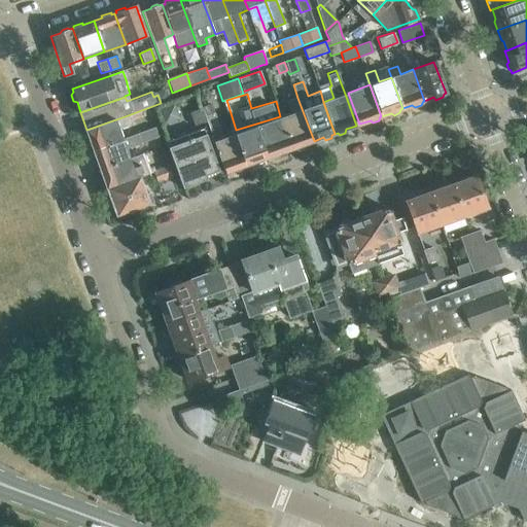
[(281,117),(292,148),(295,147),(297,149),(303,147),(303,144),(314,141),(297,98),(287,102),(291,113),(281,117)]
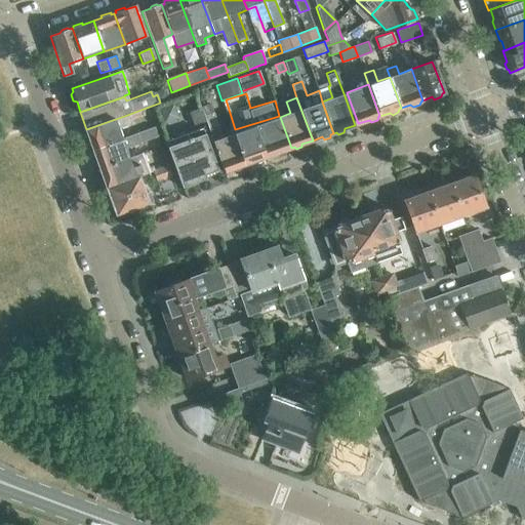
[(213,140),(212,140),(223,171),(225,172),(234,168),(236,170),(243,168),(243,165),(245,165),(234,133),(223,137),(218,127),(218,126),(210,103),(201,107),(206,121),(213,140)]
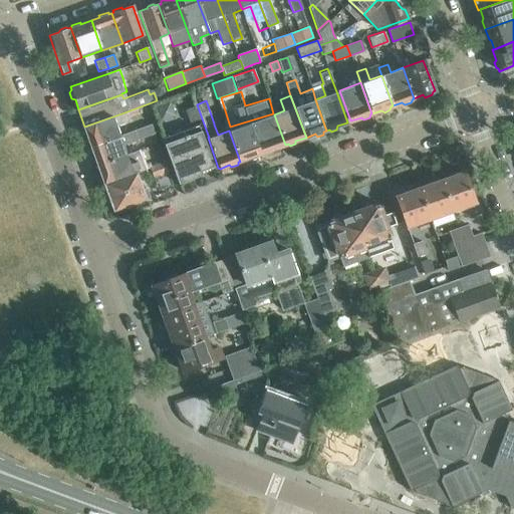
[(190,123),(202,118),(197,104),(185,109),(190,123)]
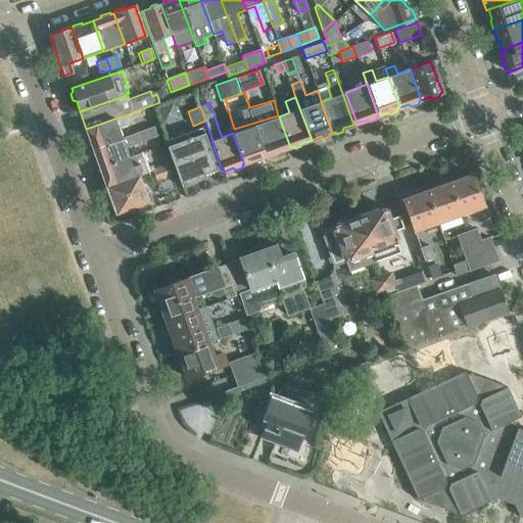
[(86,129),(89,137),(88,140),(89,144),(92,146),(92,148),(120,138),(116,129),(130,124),(127,114),(86,129)]
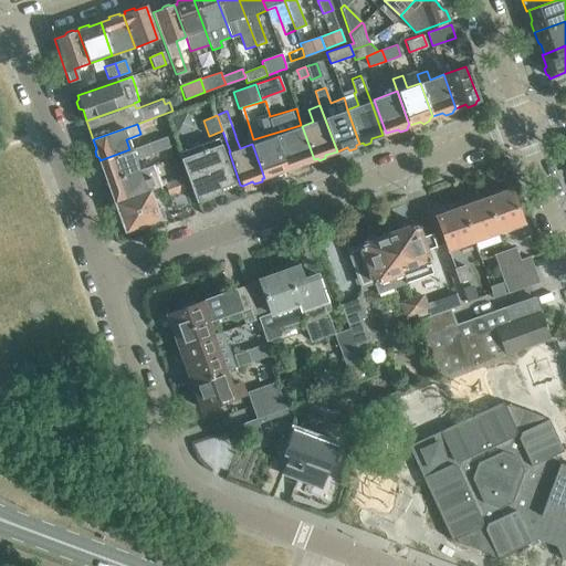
[(310,160),(297,127),(274,135),(286,169),(297,165),(300,168),(306,166),(306,161),(310,160)]
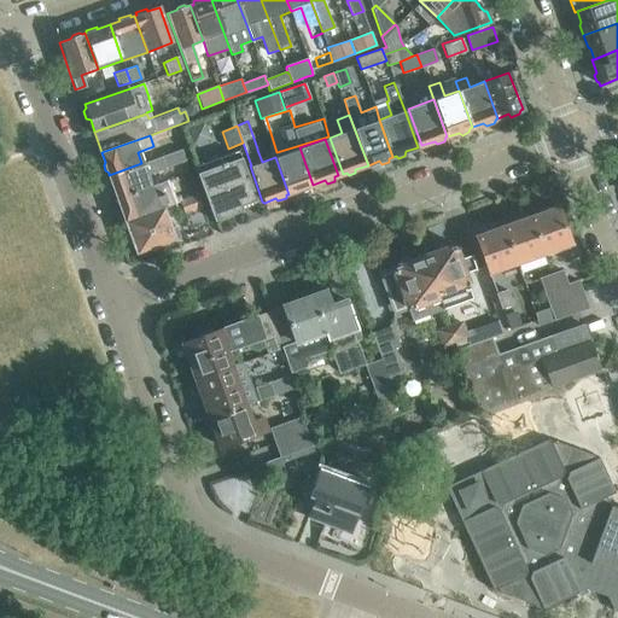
[(275,157),(289,194),(291,193),(293,196),(301,193),(301,190),(313,185),(299,147),(275,157)]
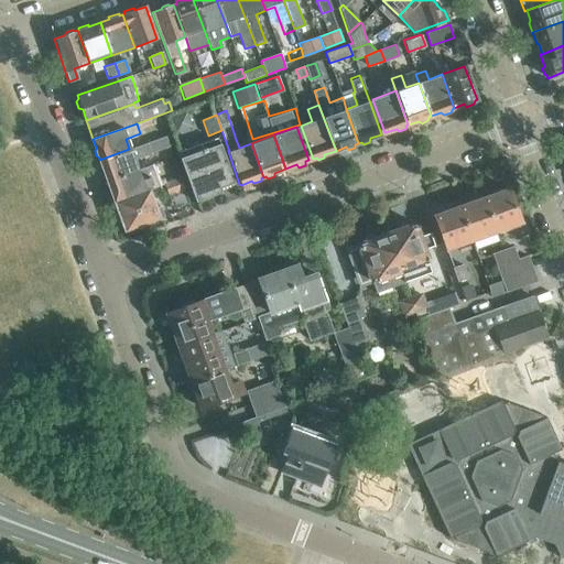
[(176,151),(195,201),(198,199),(199,202),(210,198),(209,195),(210,195),(209,191),(234,182),(218,136),(176,151)]
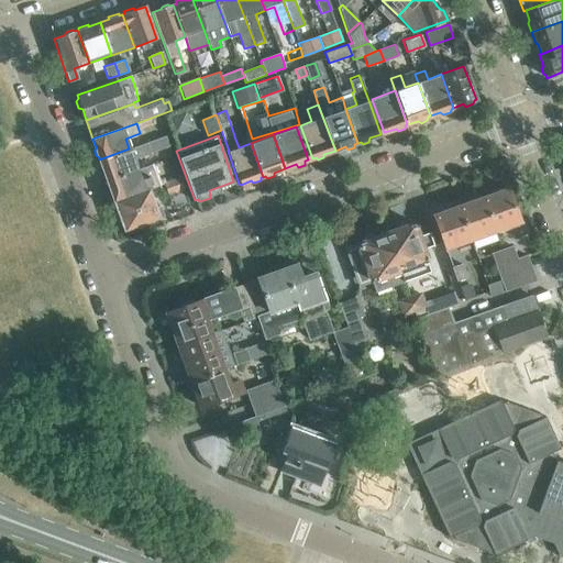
[(129,148),(99,159),(102,168),(101,172),(103,177),(106,178),(107,180),(136,169),(133,159),(169,146),(166,136),(129,148)]
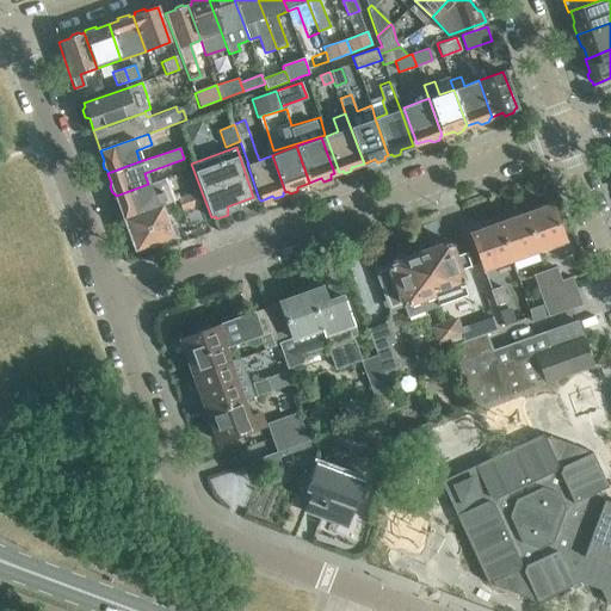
[(148,184),(116,196),(117,198),(116,202),(118,209),(122,210),(124,218),(160,205),(178,199),(180,198),(178,193),(173,195),(167,178),(148,184)]
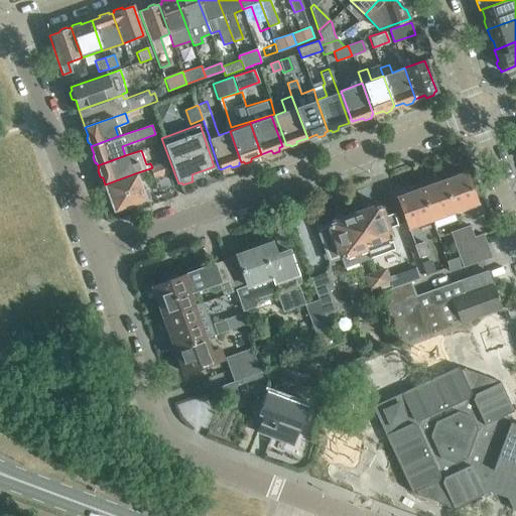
[(150,168),(154,177),(168,172),(165,162),(152,167),(150,168)]
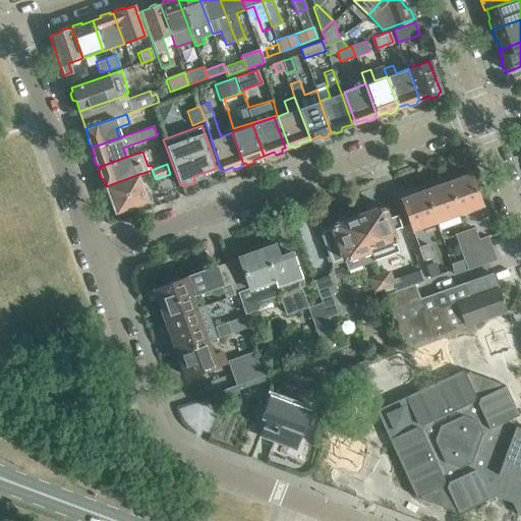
[(447,183),(458,214),(481,206),(470,175),(467,176),(466,174),(456,178),(457,180),(447,183)]
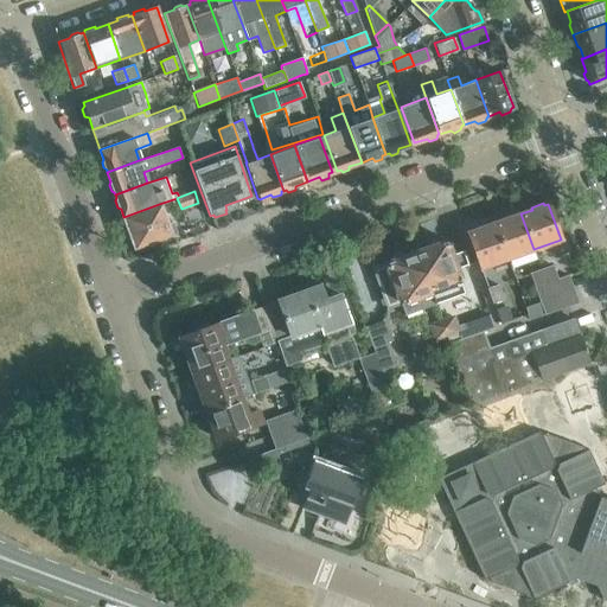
[(159,204),(123,217),(125,221),(123,223),(126,229),(128,231),(134,248),(176,234),(171,223),(166,225),(159,204)]
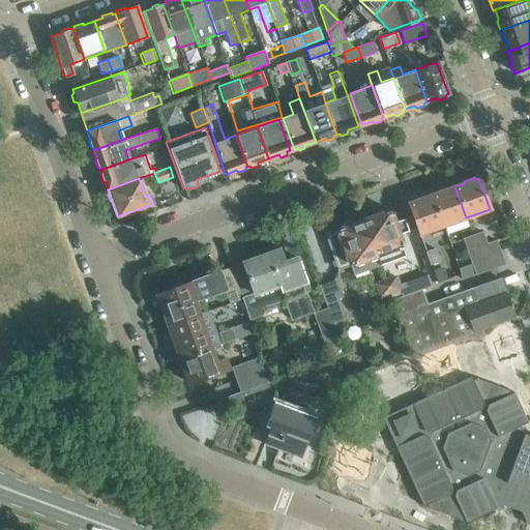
[(442,192),(432,195),(443,226),(466,217),(454,186),(452,187),(451,185),(441,189),(442,192)]
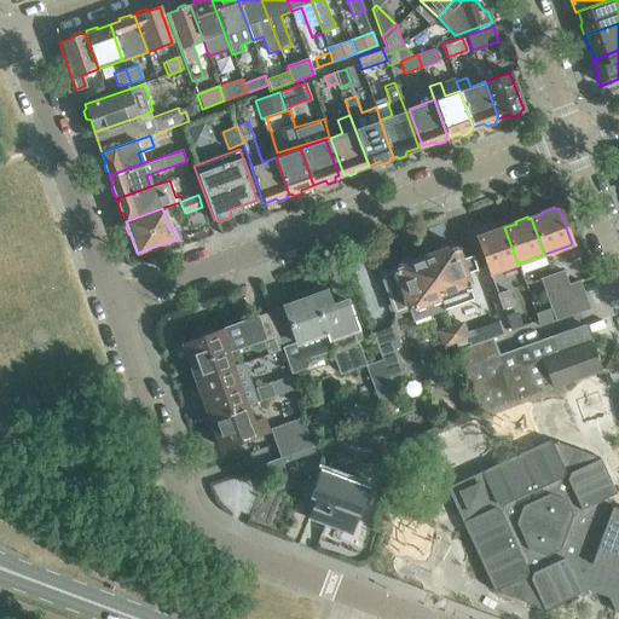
[(518,264),(504,227),(501,229),(501,227),(489,231),(489,233),(476,238),(490,273),(518,264)]
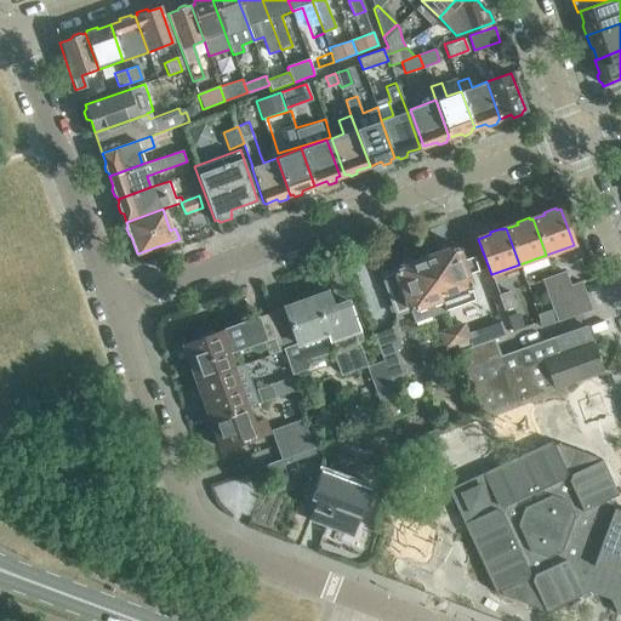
[(439,252),(426,257),(414,262),(409,260),(403,262),(402,267),(396,268),(396,269),(381,274),(396,315),(410,311),(415,322),(476,298),(467,275),(478,271),(473,257),(462,261),(456,246),(451,249),(446,246),(440,249),(439,252)]
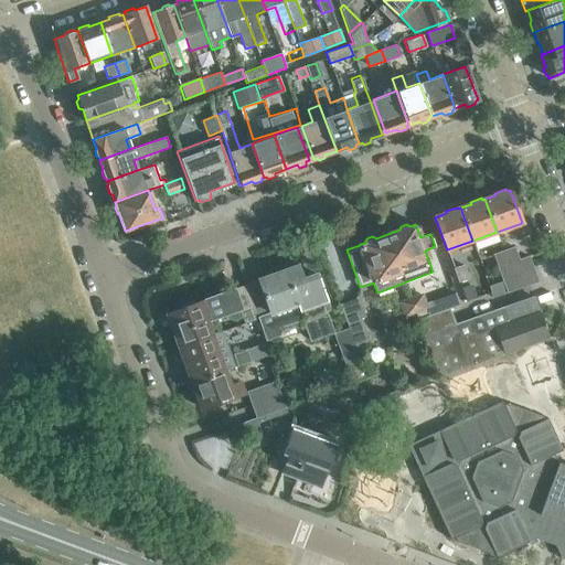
[(513,247),(503,251),(508,264),(519,260),(513,247)]
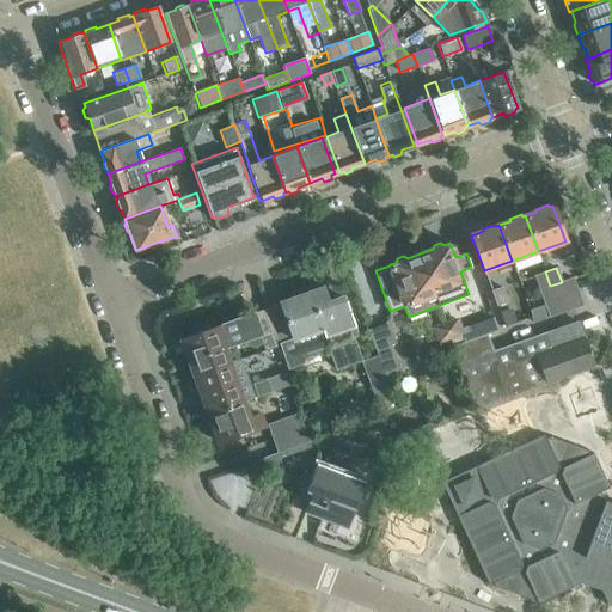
[(550,286),(545,271),(534,276),(539,289),(550,286)]
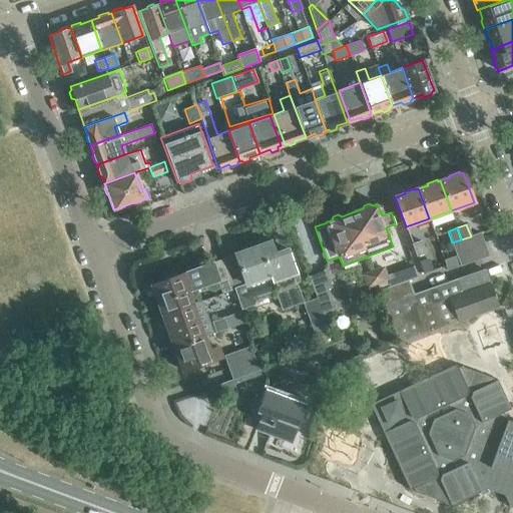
[(471,236),(461,239),(452,242),(456,254),(484,244),(480,232),(471,236)]
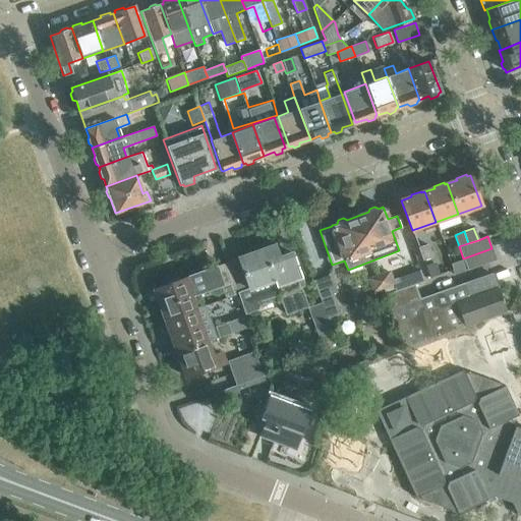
[(426,244),(418,247),(422,259),(431,256),(426,244)]
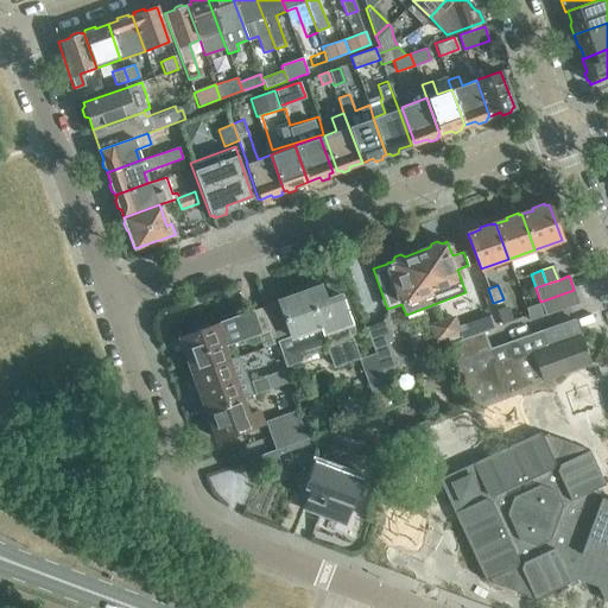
[(299,353),(327,343),(335,366),(358,358),(349,335),(354,333),(341,296),(325,301),(321,286),(264,306),(278,343),(286,367),(303,361),(299,353)]
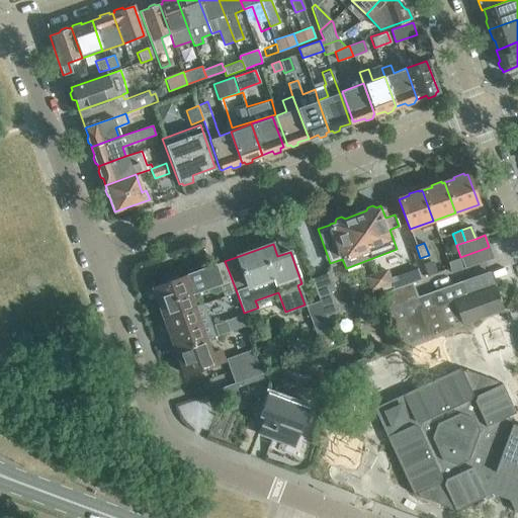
[(489,247),(460,257),(461,258),(465,268),(493,258),(489,247)]
